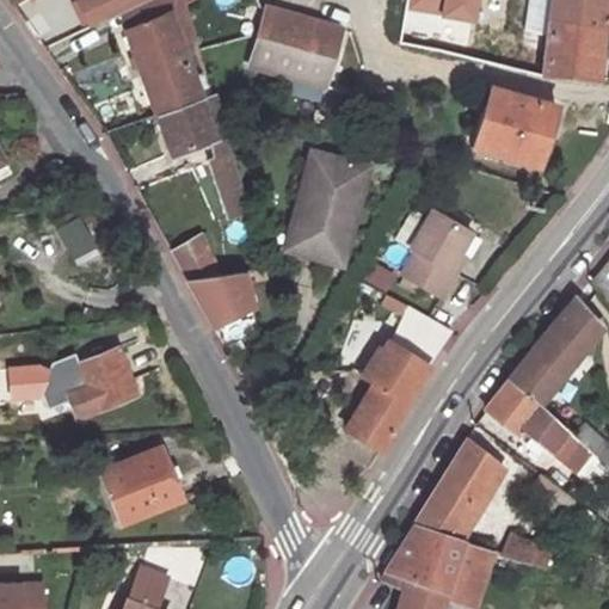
[(94,0),(106,24),(154,0),(94,0)]
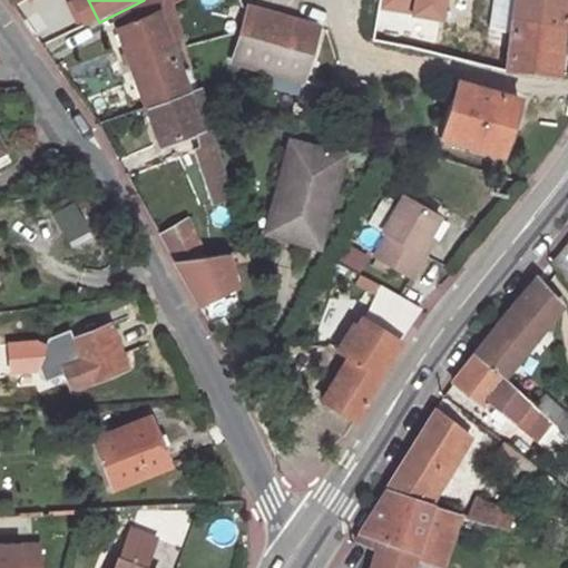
[(421,0),(384,0),(383,8),(419,13),(421,0)]
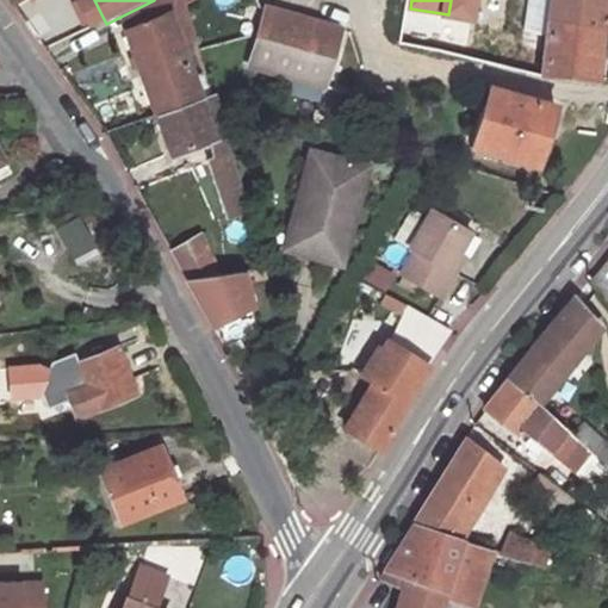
[(483,0),(451,0),(448,14),(479,20),(483,0)]
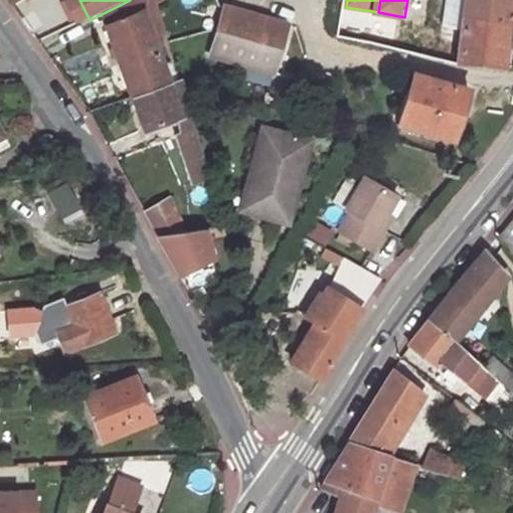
[(512,0),(463,0),(461,21),(512,27),(512,0)]
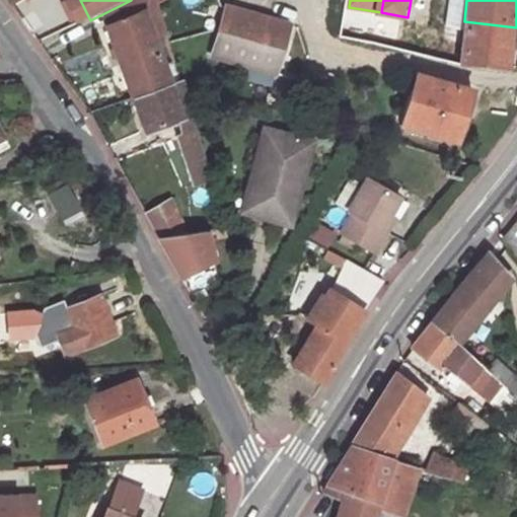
[(143,12),(153,41),(166,35),(158,6),(143,12)]
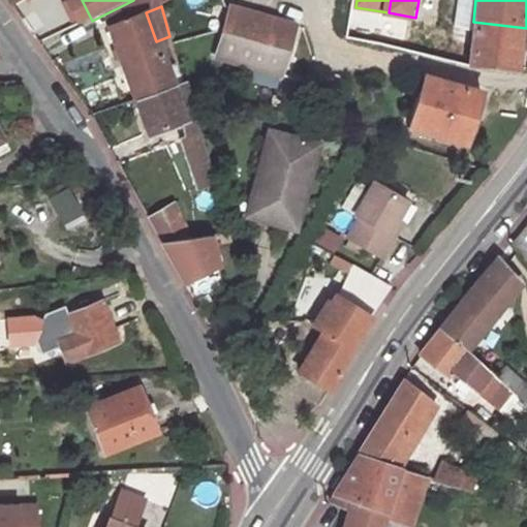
[(239,11),(227,56),(291,73),(304,28),(239,11)]
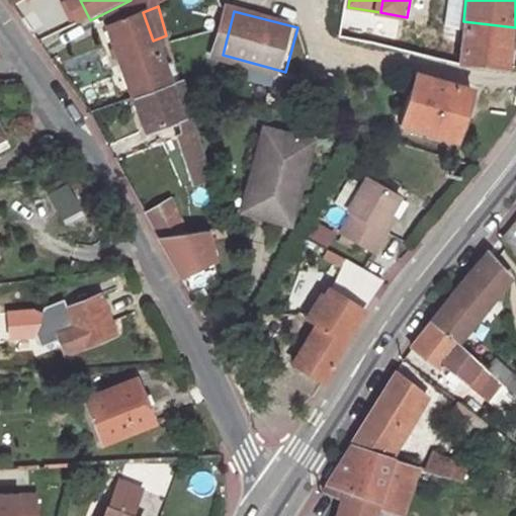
[(105,30),(134,101),(171,87),(153,40),(143,12),(105,30)]
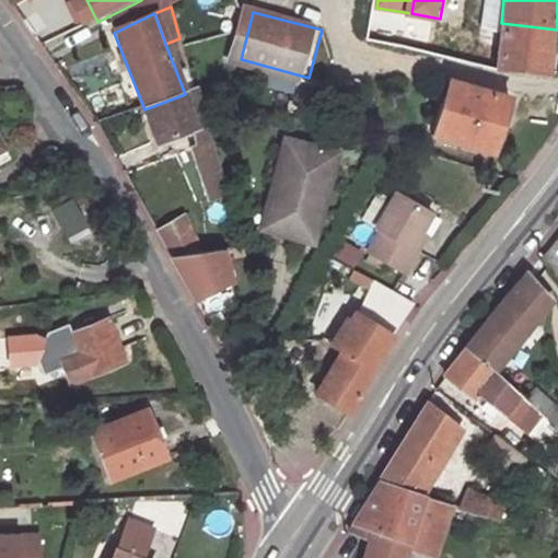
[(544,53),(546,28),(501,23),(499,47),(544,53)]
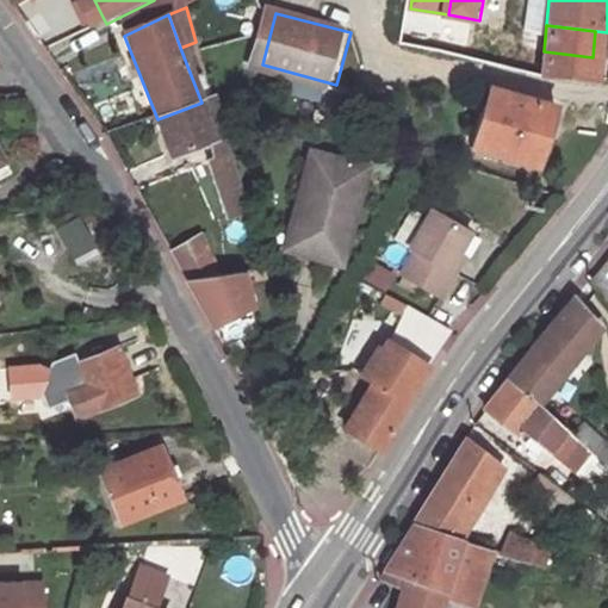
[(407,41),(402,61),(436,68),(440,49),(407,41)]
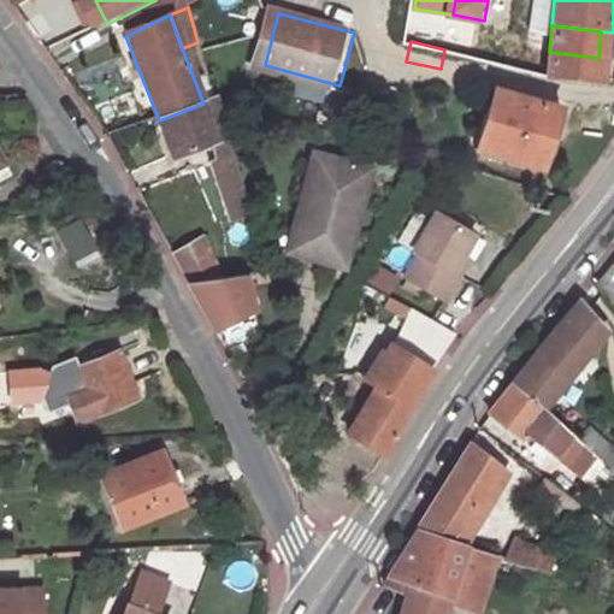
[(607,58),(598,58),(549,52),(548,62),(545,81),(603,86),(607,58)]
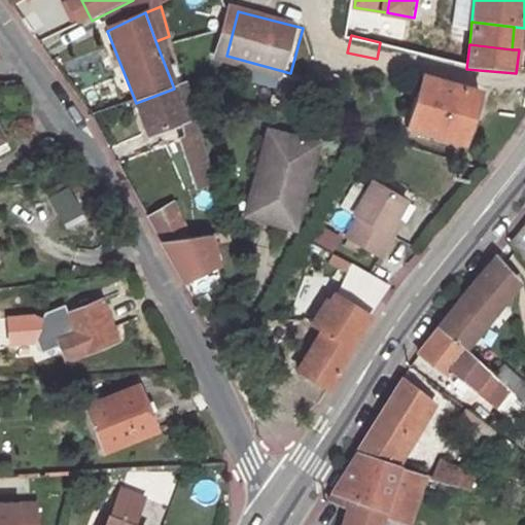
[(485,93),(429,76),(414,128),(470,144),(485,93)]
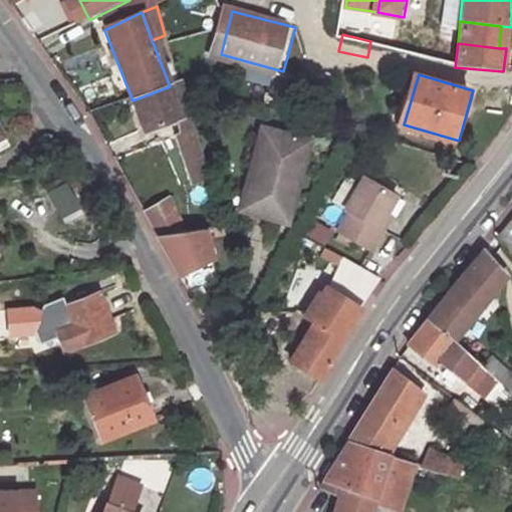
[(170,86),(133,100),(146,132),(178,121),(188,119),(190,118),(180,83),(170,86)]
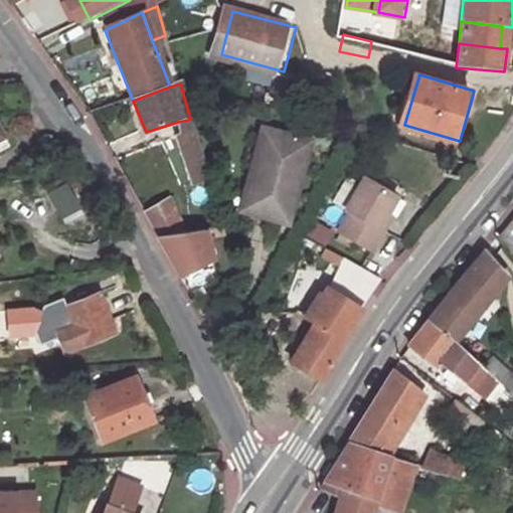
[(174,139),(191,188),(194,187),(209,183),(188,120),(178,122),(181,137),(174,139)]
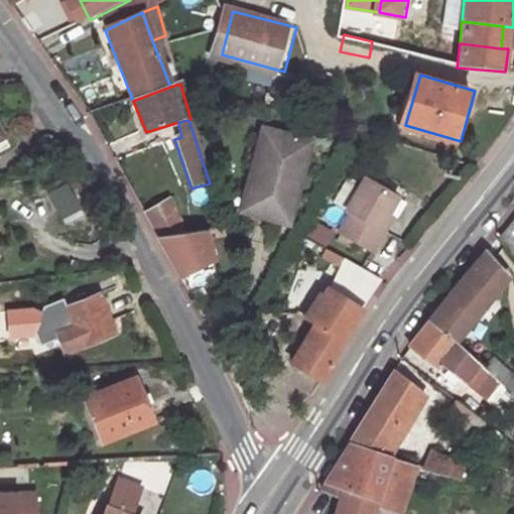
[(313,142),(264,129),(242,212),(291,226),(313,142)]
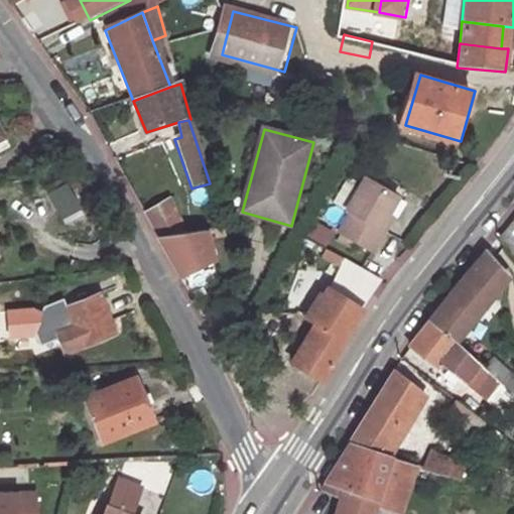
[(0,154),(10,149),(0,133),(0,154)]
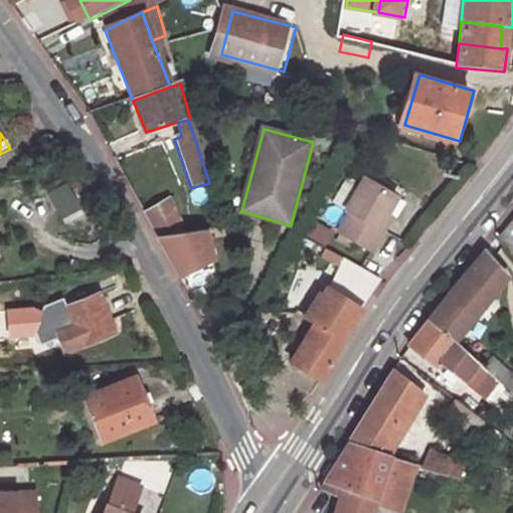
[(381,229),(390,213),(399,197),(364,178),(347,211),(351,213),(341,233),(375,252),(386,232),(381,229)]
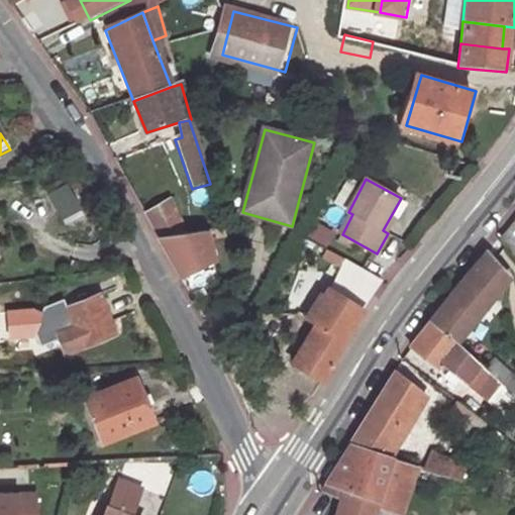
[(52,196),(66,224),(81,216),(67,189),(52,196)]
